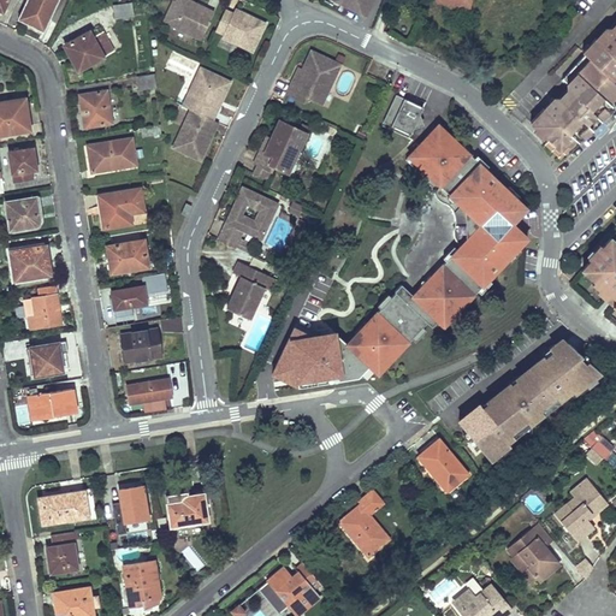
[(28,0),(19,18),(34,27),(37,19),(47,24),(58,0),(28,0)]
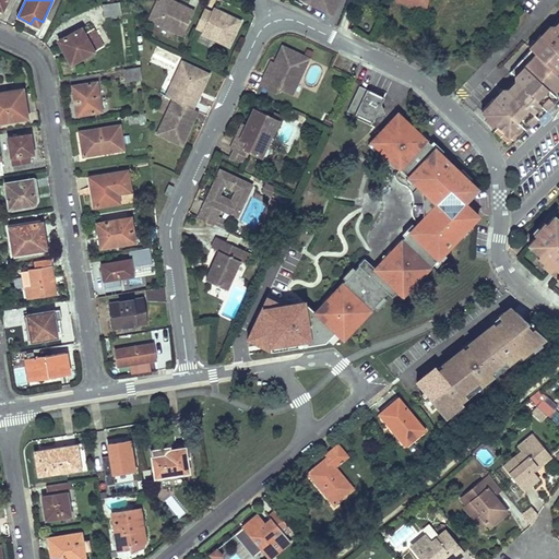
[(166,0),(155,23),(159,25),(171,1),(169,0),(166,0)]
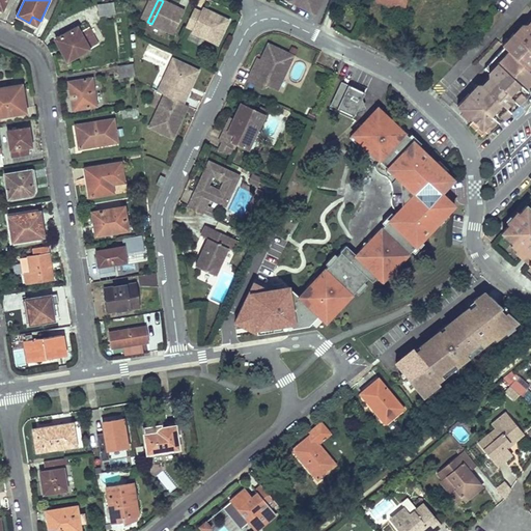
[(288,0),(310,10),(315,0),(288,0)]
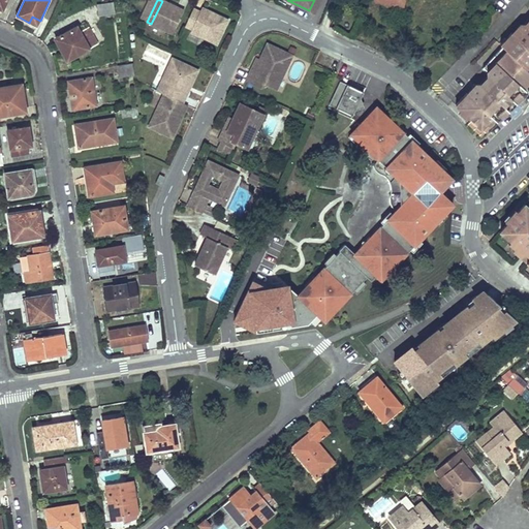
[(313,12),(318,0),(314,0),(309,10),(313,12)]
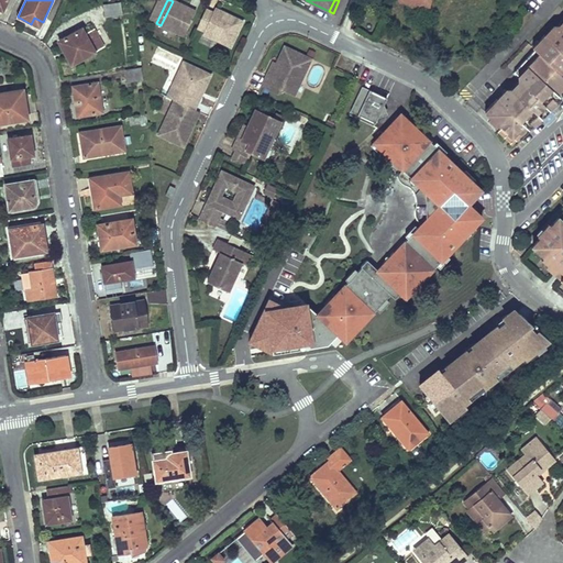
[(400,0),(429,12),(431,0),(400,0)]
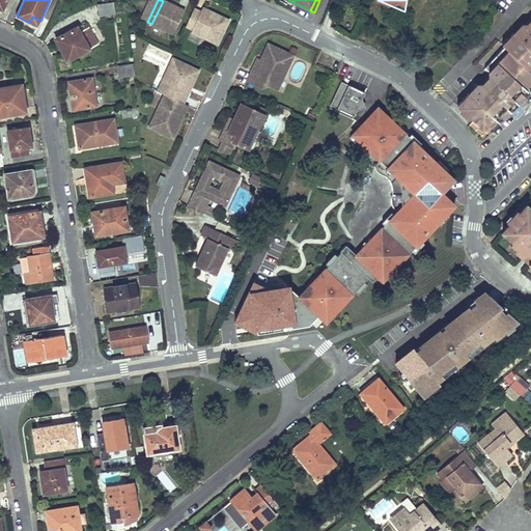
[(151,24),(173,34),(185,11),(176,7),(175,11),(166,6),(168,3),(163,1),(151,24)]
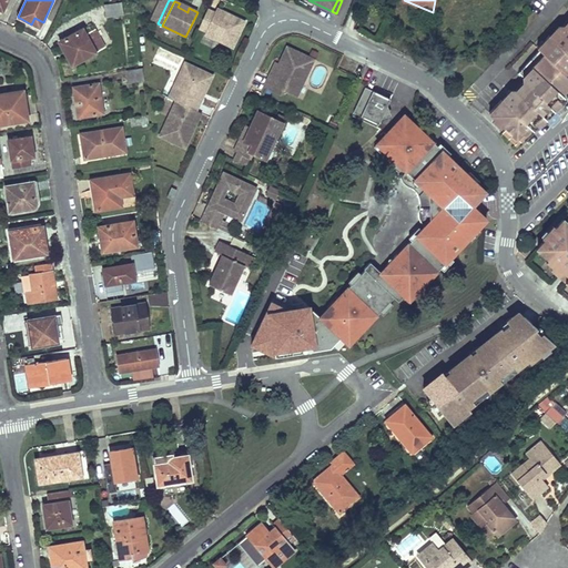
[(122,2),(104,3),(107,16),(124,13),(122,2)]
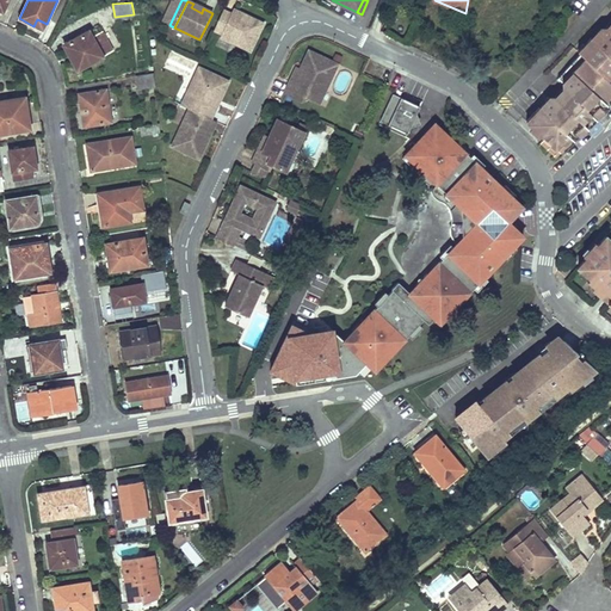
[(233,10),(232,14),(245,20),(247,16),(233,10)]
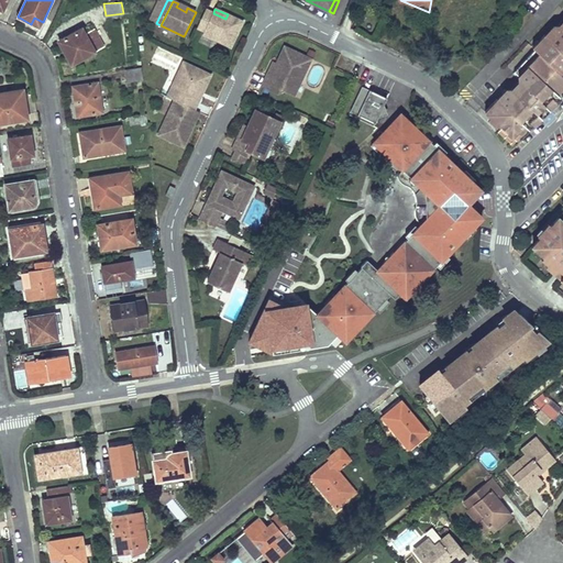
[(213,13),(207,10),(198,28),(205,31),(202,34),(231,47),(243,22),(228,14),(225,19),(213,13)]
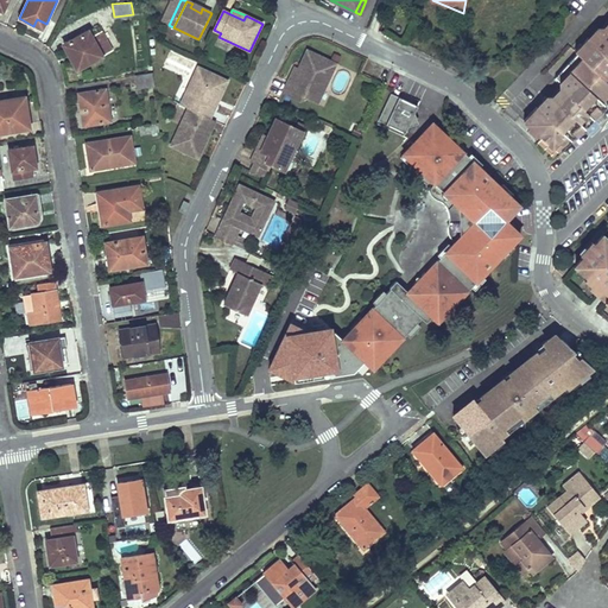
[(37,19),(33,26),(43,30),(46,24),(37,19)]
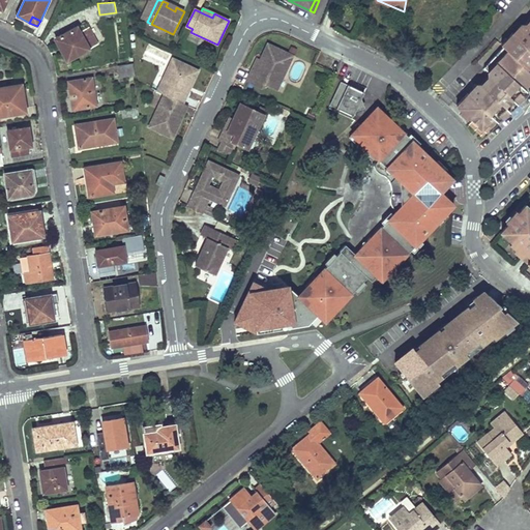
[(468,92),(457,104),(462,109),(470,116),(472,119),(482,127),(497,112),(519,90),(529,78),(529,71),(526,68),(529,64),(529,20),(524,20),(512,32),(517,35),(505,48),(503,47),(483,66),(489,70),(489,78),(491,80),(484,86),(481,84),(478,84),(469,93),(468,92)]
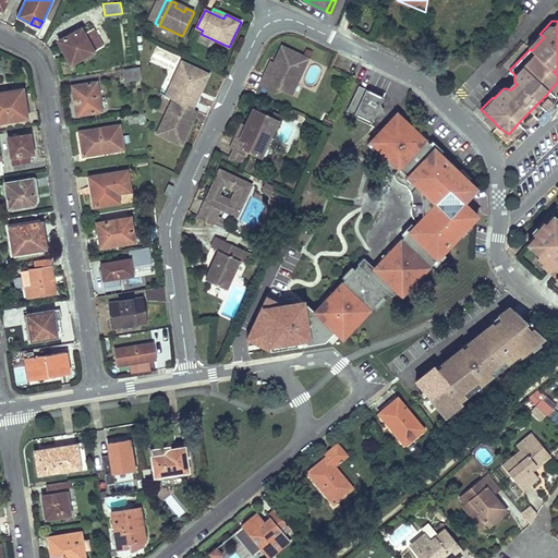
[(82,27),(58,40),(64,50),(69,48),(76,61),(104,46),(93,27),(84,33),(82,27)]
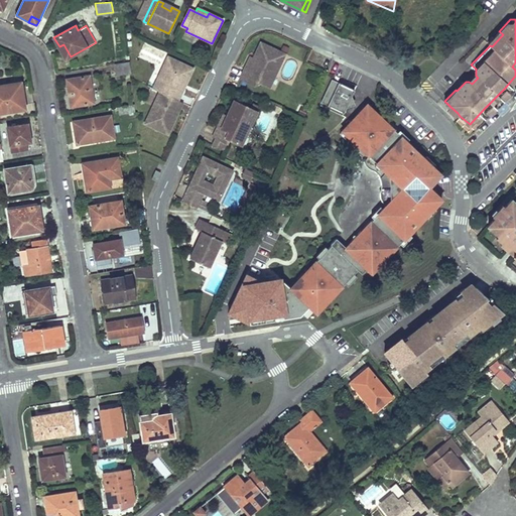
[(499,31),(488,42),(490,45),(492,46),(503,34),(499,31)]
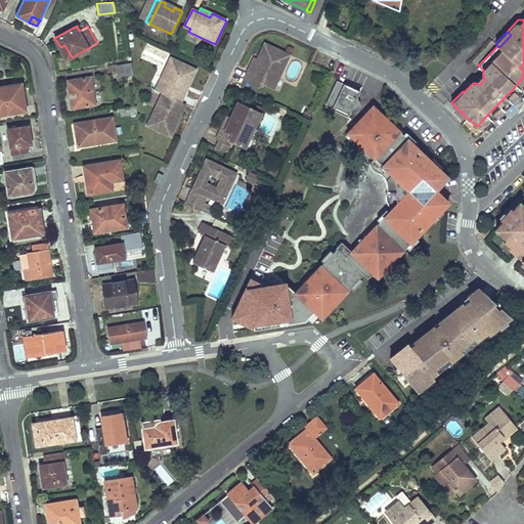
[(140,56),(164,67),(169,52),(146,43),(140,56)]
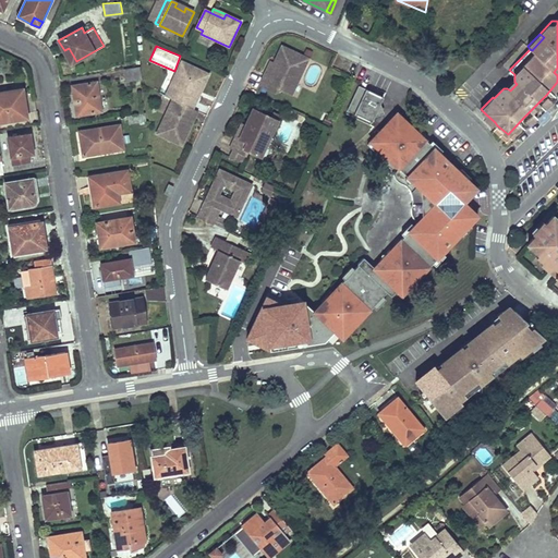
[(69,48),(64,50),(71,63),(76,61),(69,48)]
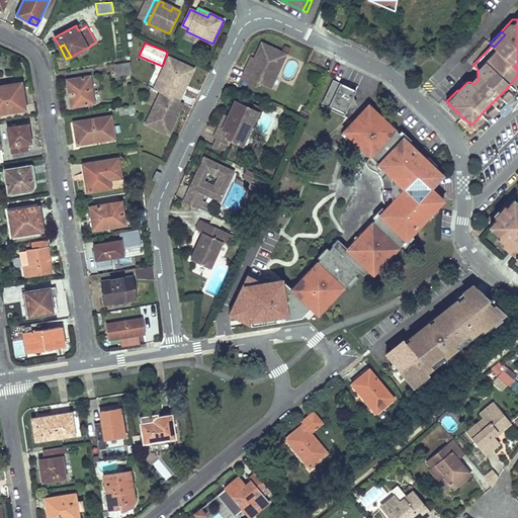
[(269,89),(286,56),(262,45),(254,59),(249,71),(245,70),(240,81),(255,88),(257,83),(269,89)]
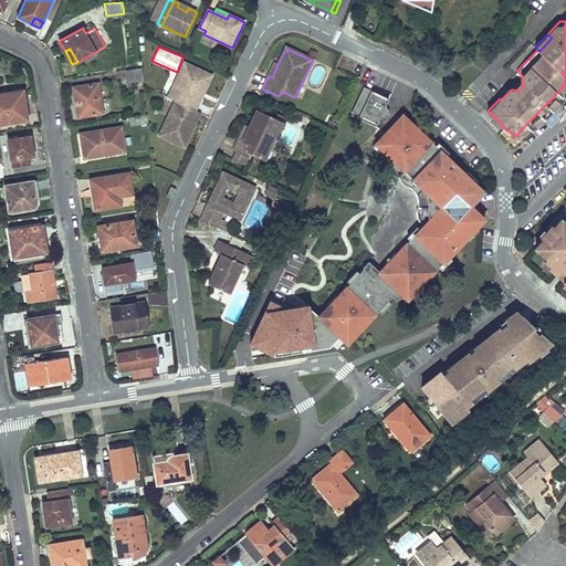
[(185,63),(168,96),(176,101),(197,109),(200,104),(196,102),(200,93),(205,94),(212,76),(185,63)]
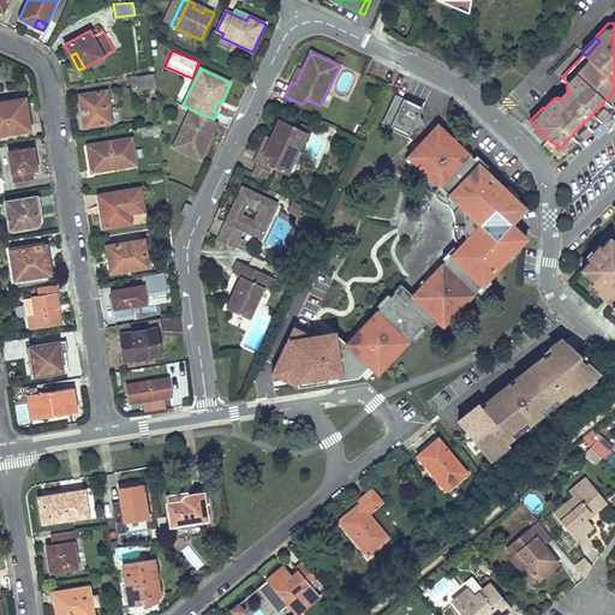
[(296,84),(302,70),(298,69),(291,83),(296,84)]
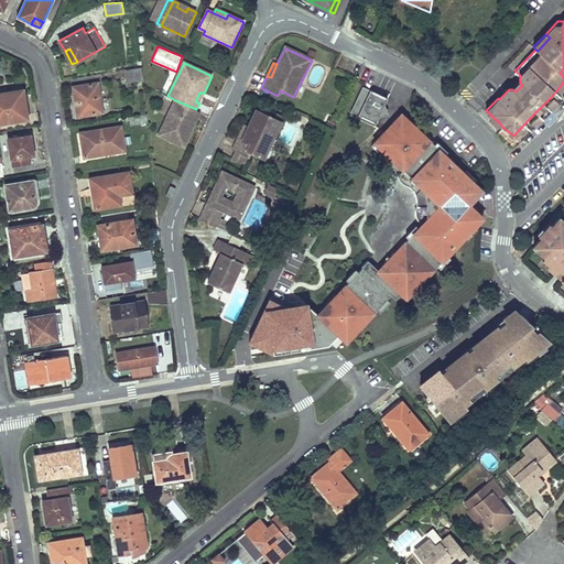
[(141,66),(126,69),(127,82),(143,79),(141,66)]
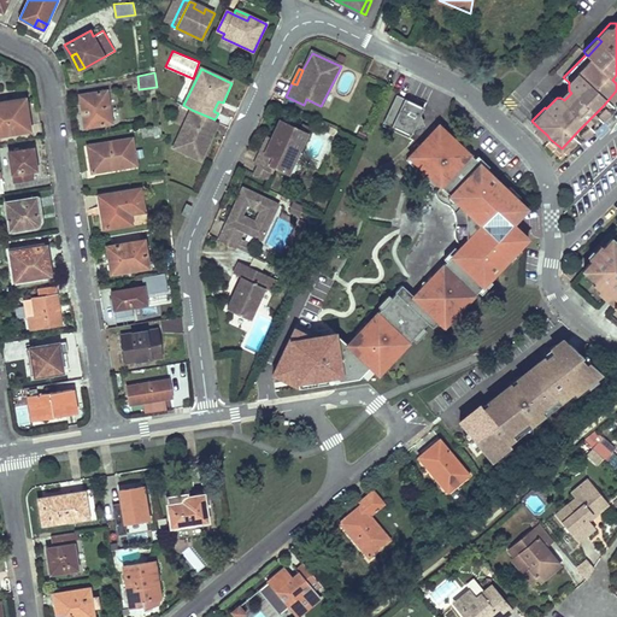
[(107,90),(87,93),(88,100),(83,100),(86,112),(83,113),(86,127),(112,123),(107,90)]
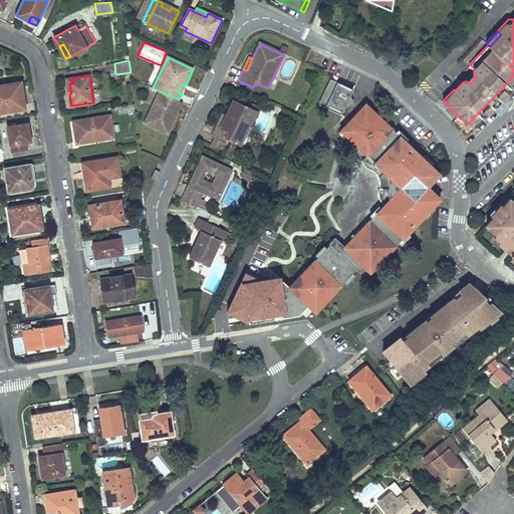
[(474,75),(467,81),(470,83),(476,77),(474,75)]
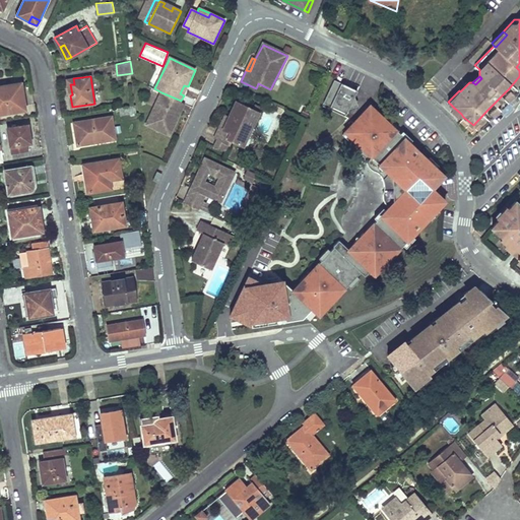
[(519,76),(509,88),(513,91),(519,84),(519,76)]
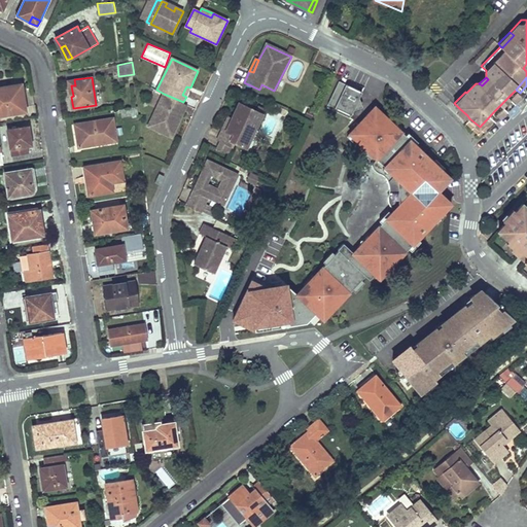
[(339,81),(328,104),(351,115),(362,93),(339,81)]
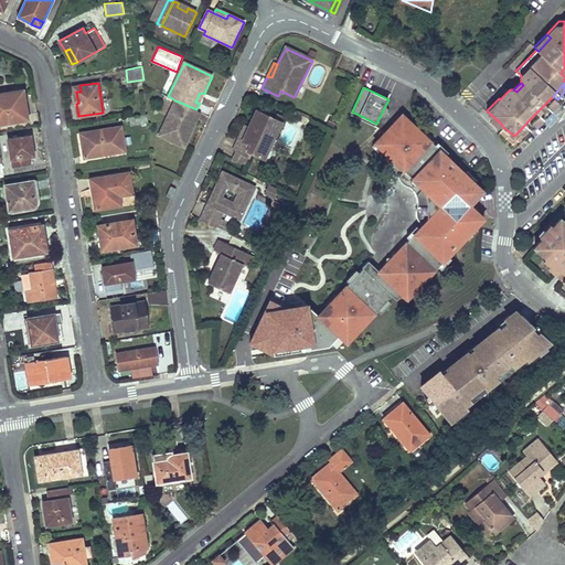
[(23,89),(0,93),(0,123),(28,118),(23,89)]
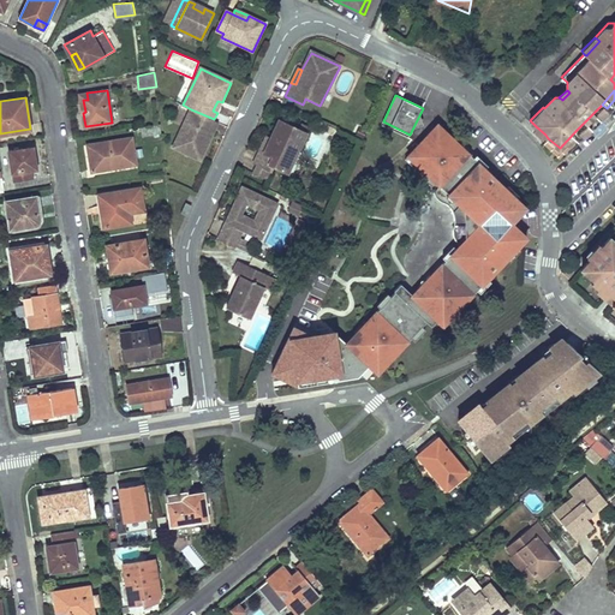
[(602,105),(577,130),(581,135),(584,137),(609,111),(607,108),(602,105)]
